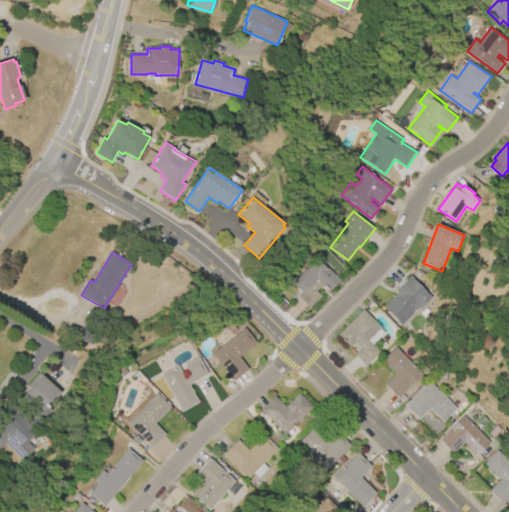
[(310,308),(299,296),(302,293),(294,284),(319,259),(341,280),(330,291),(323,285),(317,291),(322,296),(310,308)]
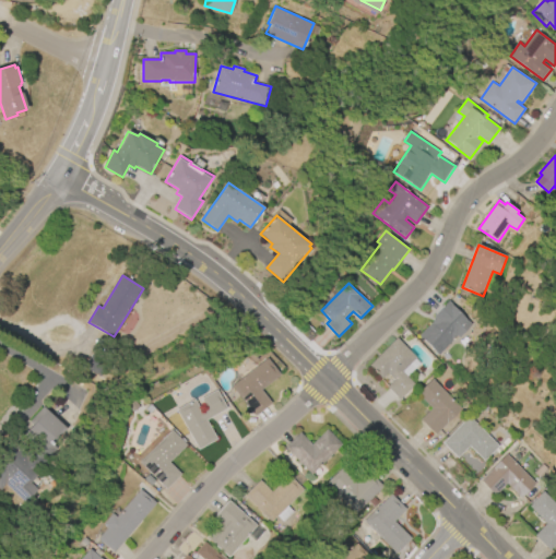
[(421,336),(437,319),(434,317),(450,300),(454,305),(453,306),(470,321),(471,321),(474,324),(461,339),(459,336),(440,356),(421,336)]
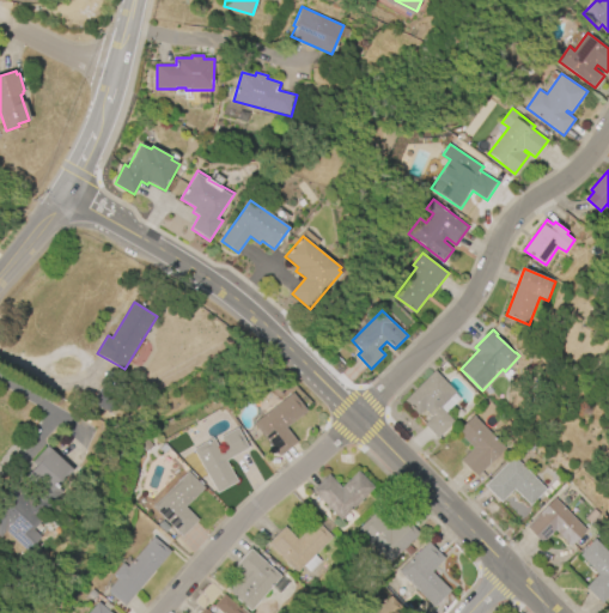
[(405,401),(436,370),(457,392),(442,407),(456,422),(439,438),(425,424),(432,417),(425,410),(419,416),(405,401)]
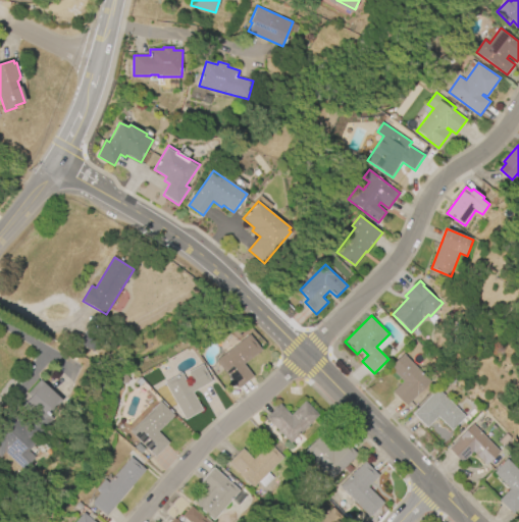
[(217,361),(250,335),(262,351),(245,364),(255,377),(239,389),(217,361)]
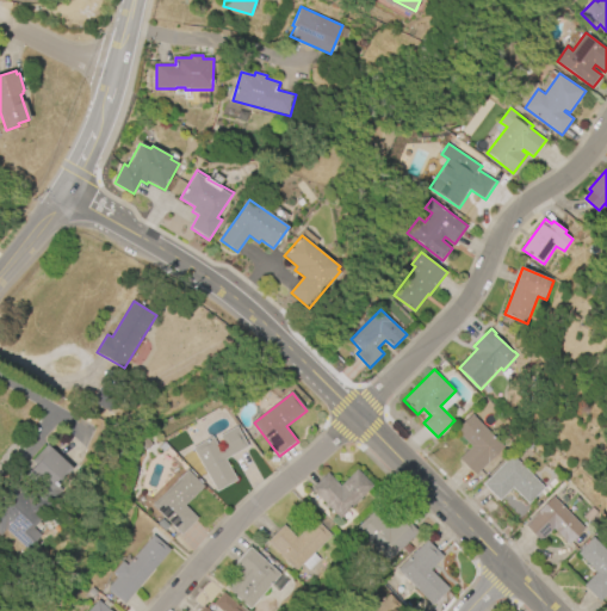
[(474,414),(506,446),(477,476),(460,460),(472,446),(457,431),(474,414)]
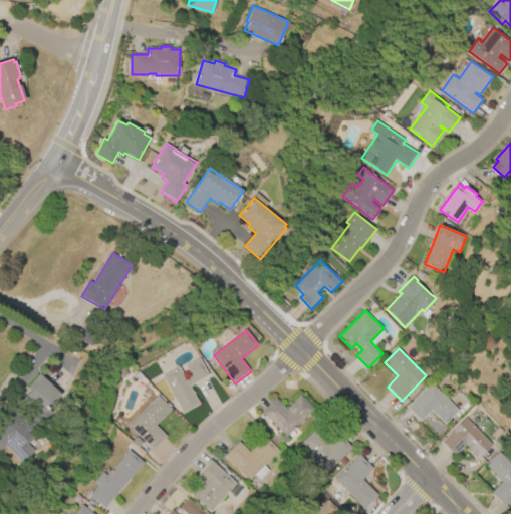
[(186,367),(200,358),(210,376),(191,388),(201,405),(184,415),(163,377),(180,367),(186,378),(191,375),(186,367)]
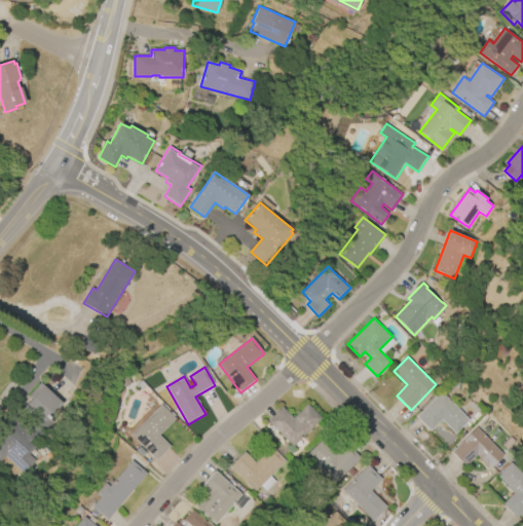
[(24,473),(5,456),(0,460),(0,433),(15,416),(26,425),(31,420),(21,411),(31,400),(28,397),(41,381),(65,403),(42,428),(45,430),(40,437),(42,440),(29,454),(35,460),(24,473)]
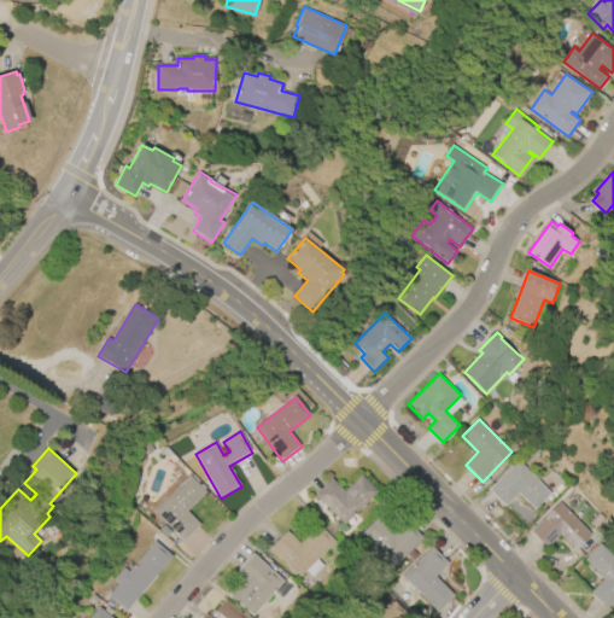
[(536,509),(519,494),(506,507),(489,489),(519,460),(553,493),(536,509)]
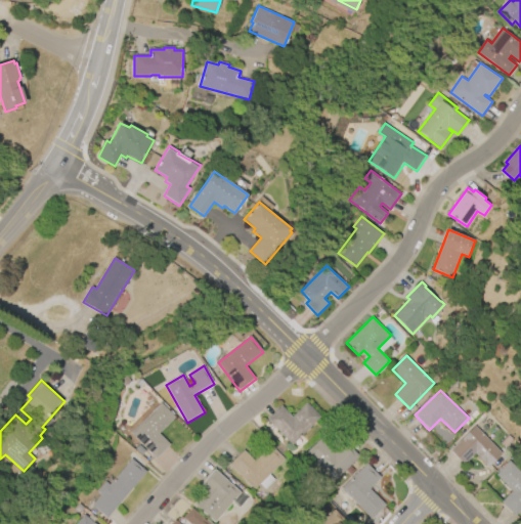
[(281,405),(293,417),(307,402),(320,417),(293,445),(267,420),(281,405)]
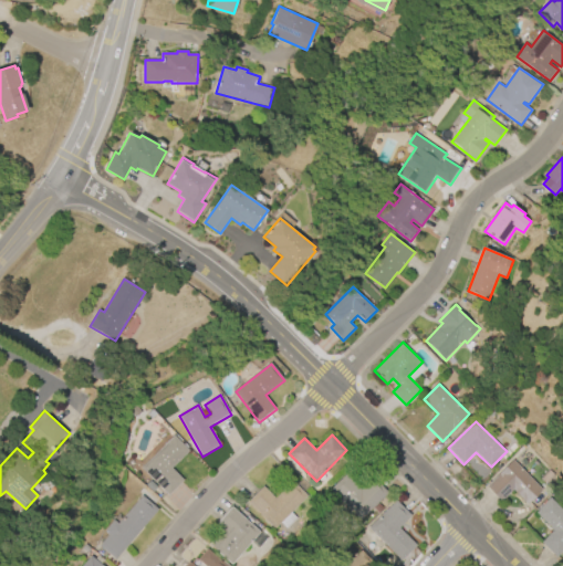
[(142,468),(175,436),(190,451),(173,468),(185,481),(169,495),(142,468)]
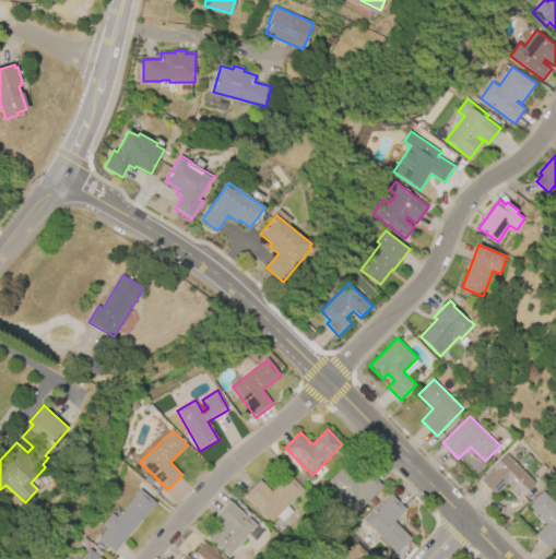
[(508,454),(536,484),(521,498),(508,484),(496,496),(481,480),(508,454)]
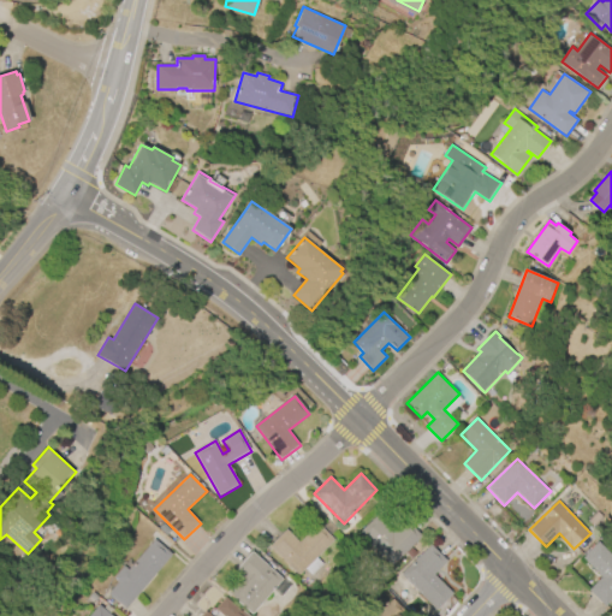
[(376,517),(393,533),(405,520),(423,537),(394,567),(361,534),(376,517)]
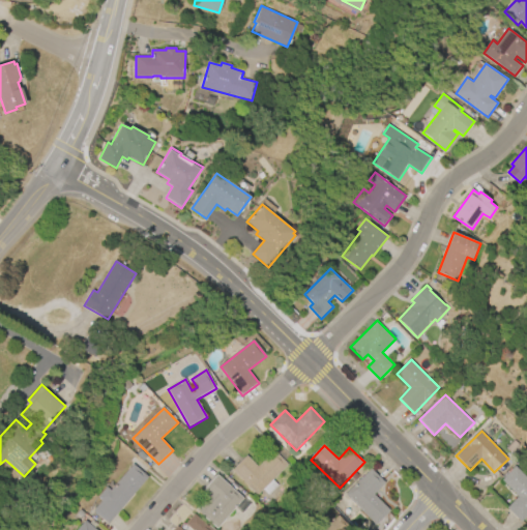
[(247,455),(259,467),(275,450),(290,465),(258,496),(233,470),(247,455)]
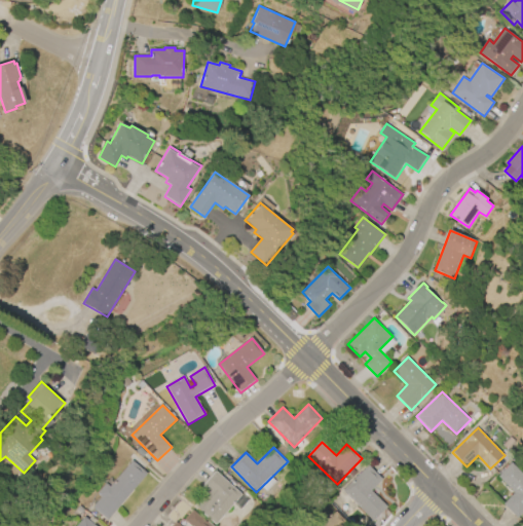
[(149,474),(109,520),(95,508),(103,497),(99,494),(108,483),(112,486),(134,460),(149,474)]
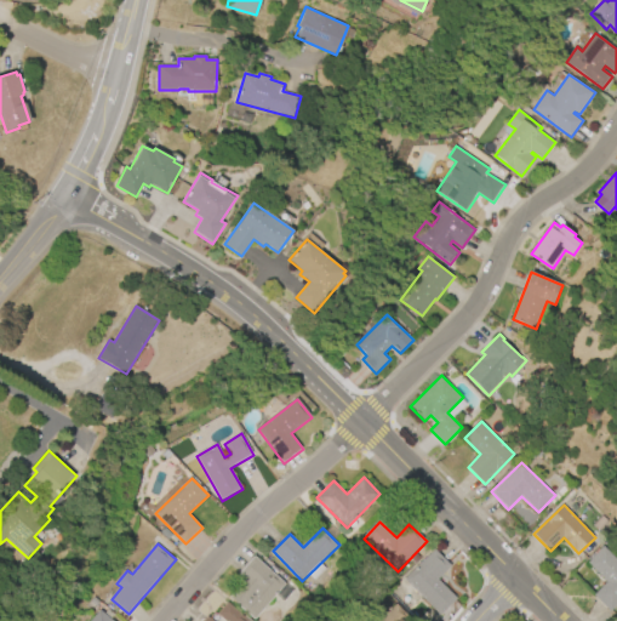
[(605,545),(616,557),(616,605),(611,611),(595,594),(609,581),(588,562),(605,545)]
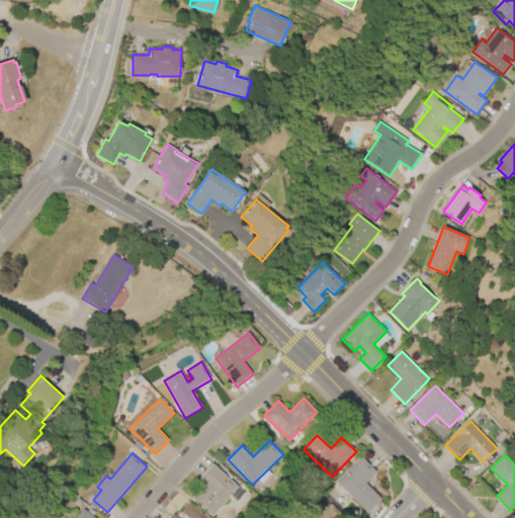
[(377,471),(366,484),(381,499),(368,513),(338,484),(363,457),(377,471)]
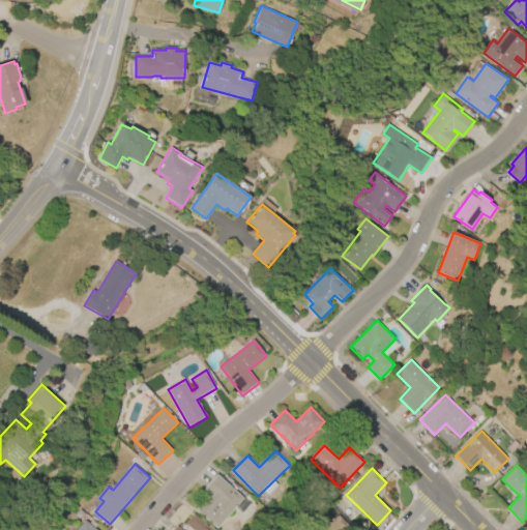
[(217,474),(245,498),(218,529),(197,509),(210,495),(204,490),(217,474)]
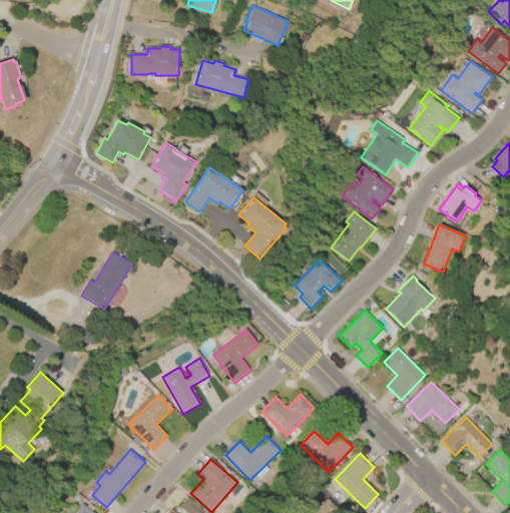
[(188,497),(206,512),(168,512),(172,509),(176,512),(187,512),(180,506),(188,497)]
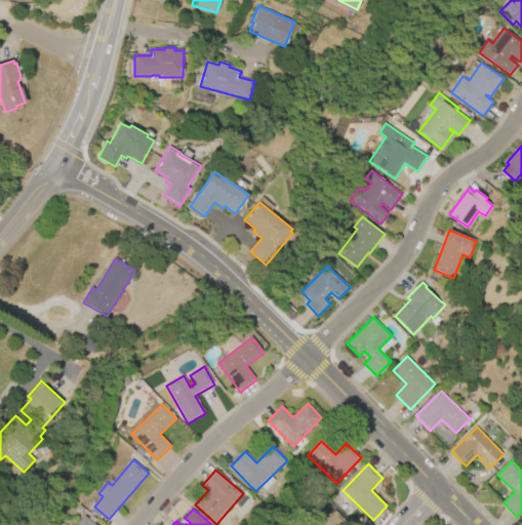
[(321,524),(335,511),(348,522),(345,524),(321,524)]
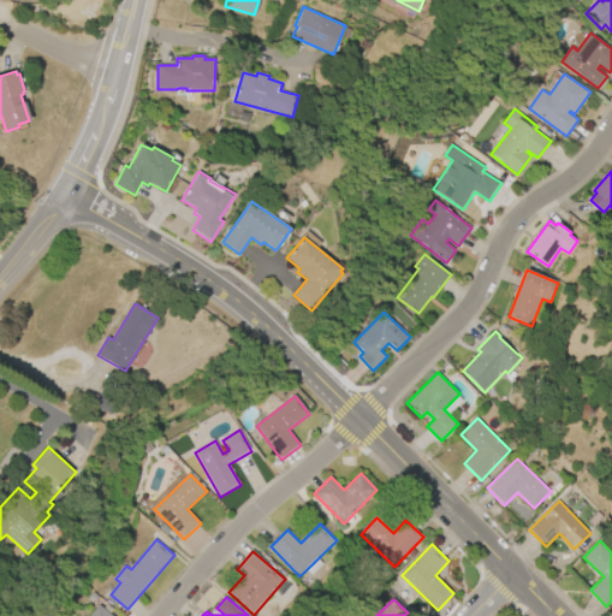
[(113,615),(91,615),(101,605),(106,609),(110,604),(117,610),(112,615),(113,615)]
